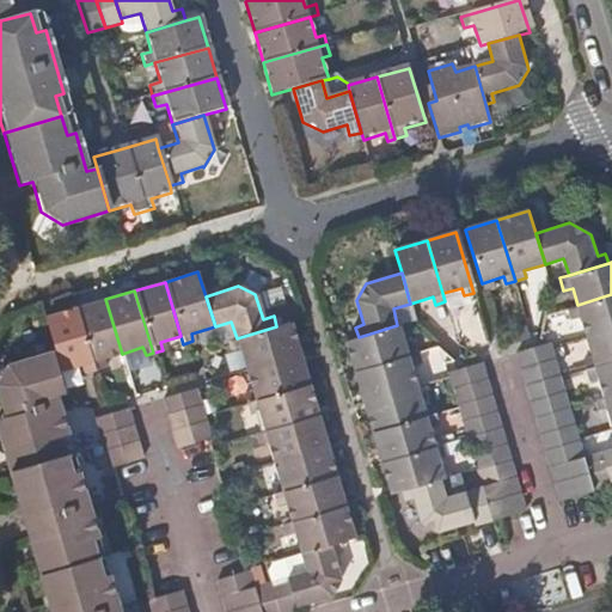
[(611,294),(577,305),(569,307),(571,318),(581,314),(587,336),(611,328),(611,294)]
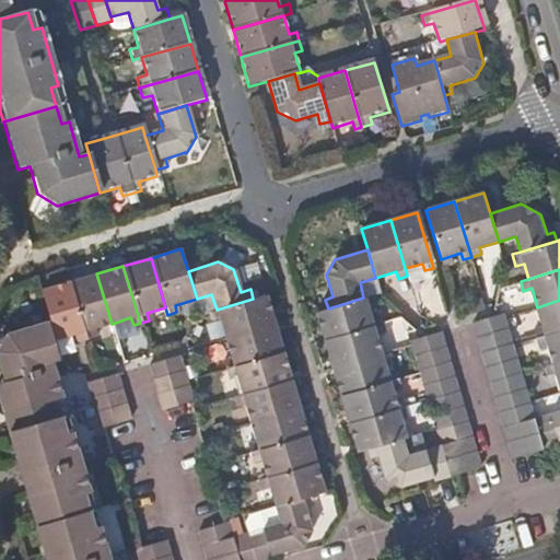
[(112,324),(96,273),(67,282),(84,340),(94,337),(92,330),(112,324)]
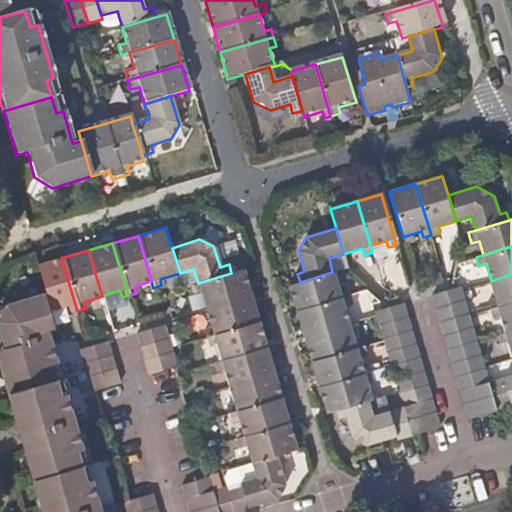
[(70,313),(77,311),(61,258),(37,265),(45,291),(50,311),(68,305),(70,313)]
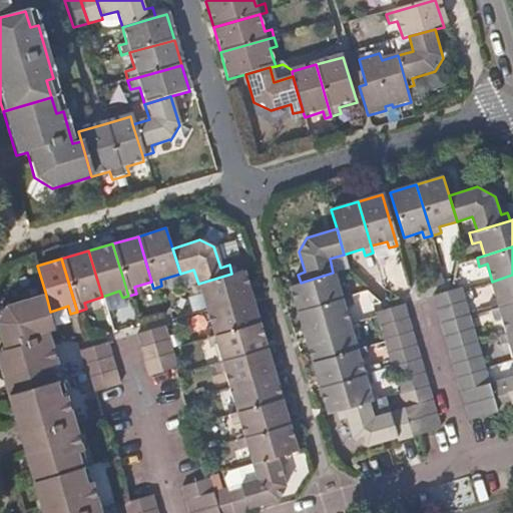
[(200,293),(205,311),(251,298),(243,270),(231,274),(198,284),(189,287),(192,296),(200,293)]
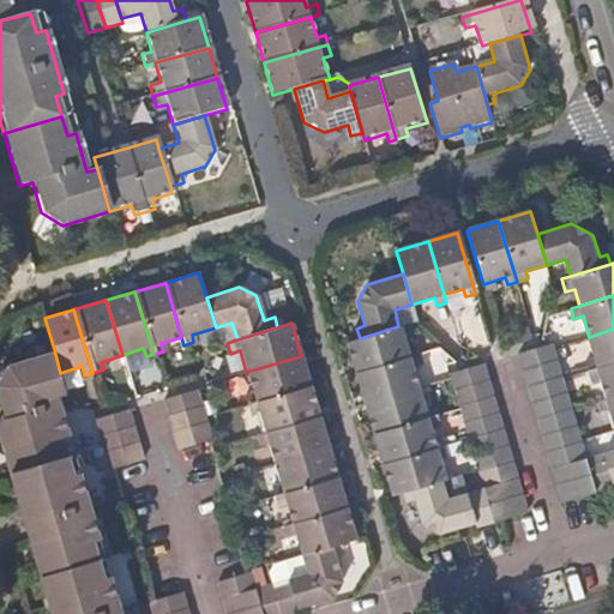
[(398,326),(360,338),(348,342),(357,373),(410,356),(404,336),(413,333),(410,323),(398,326)]
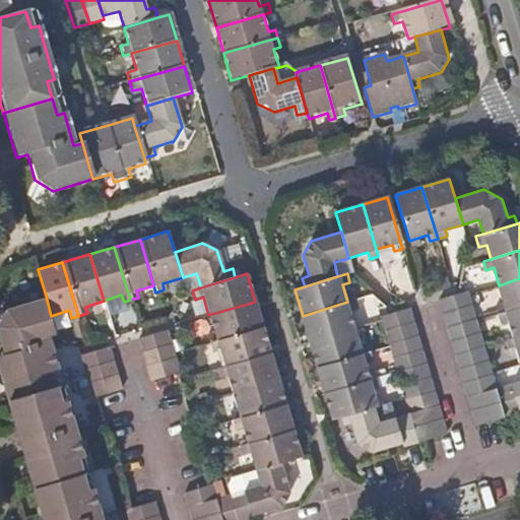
[(519,307),(519,278),(499,285),(504,303),(496,305),(499,313),(519,307)]
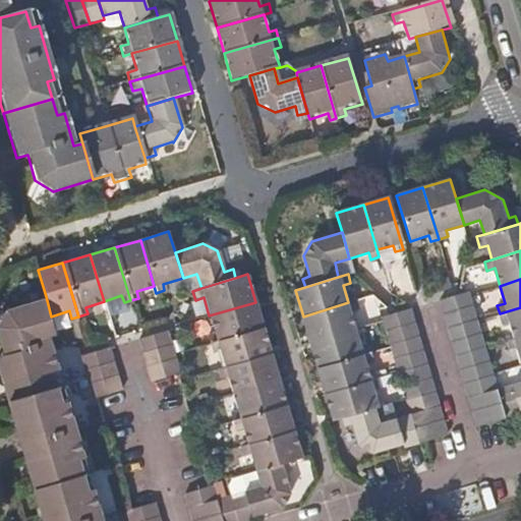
[(439,298),(444,314),(473,305),(470,295),(469,289),(462,291),(439,298)]
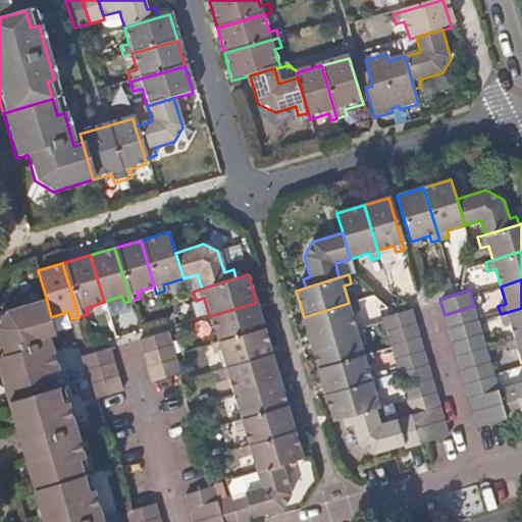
[(51,317),(46,297),(4,310),(0,317),(0,346),(2,354),(0,354),(0,385),(5,404),(54,389),(49,371),(56,369),(46,336),(56,333),(51,317)]
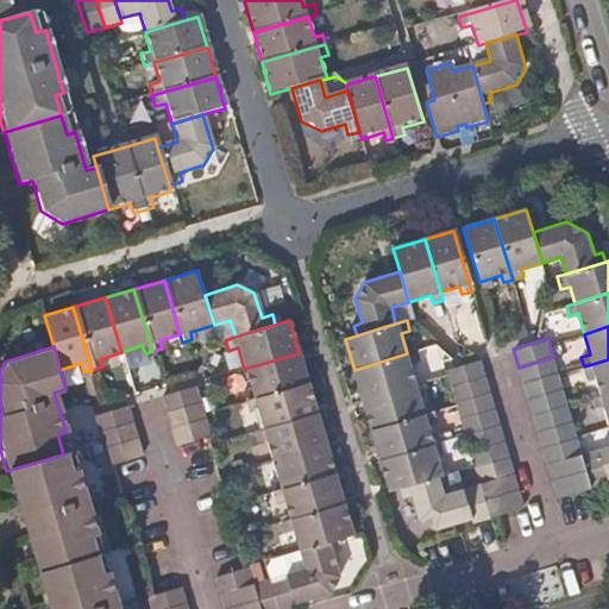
[(363,400),(416,383),(410,364),(419,360),(416,350),(407,353),(355,370),(363,400)]
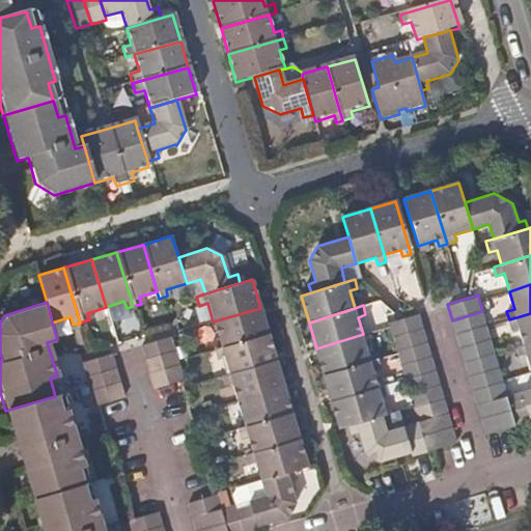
[(212,351),(269,334),(260,308),(213,322),(218,340),(210,342),(212,351)]
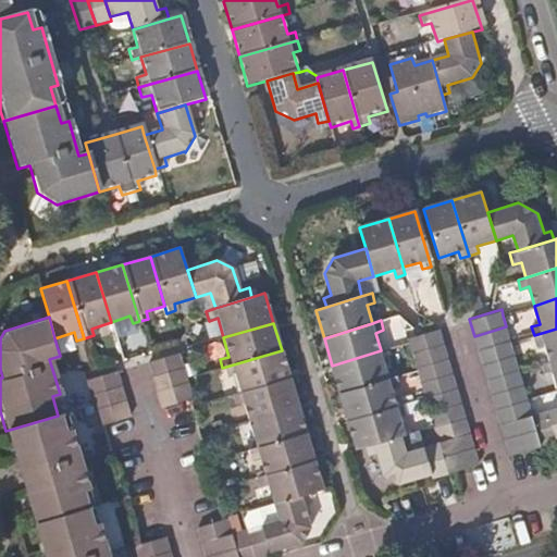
[(479,351),(510,341),(506,326),(474,336),(479,351)]
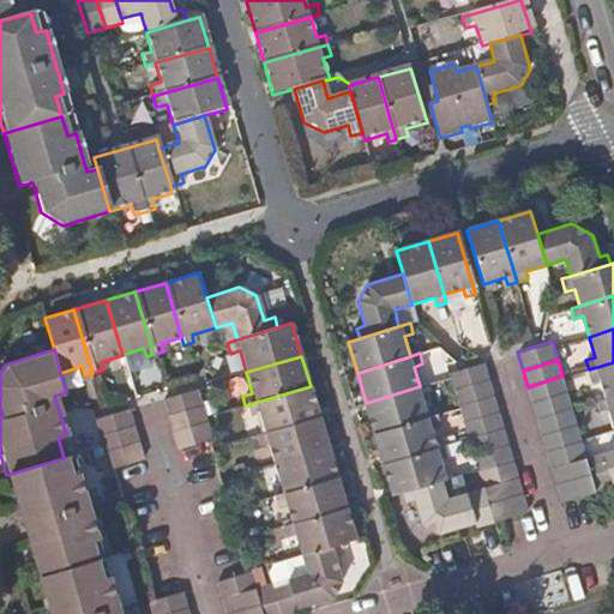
[(455,390),(488,380),(483,362),(457,371),(450,373),(451,377),(455,390)]
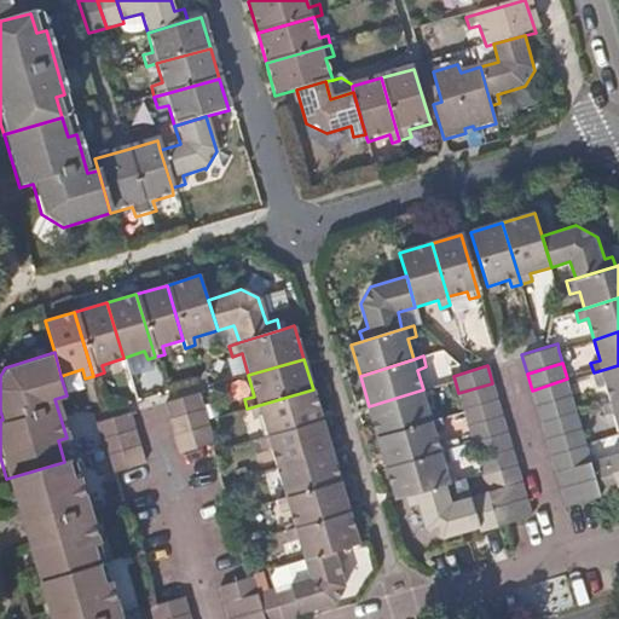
[(603,404),(618,399),(618,365),(594,372),(597,385),(606,381),(611,395),(601,399),(603,404)]
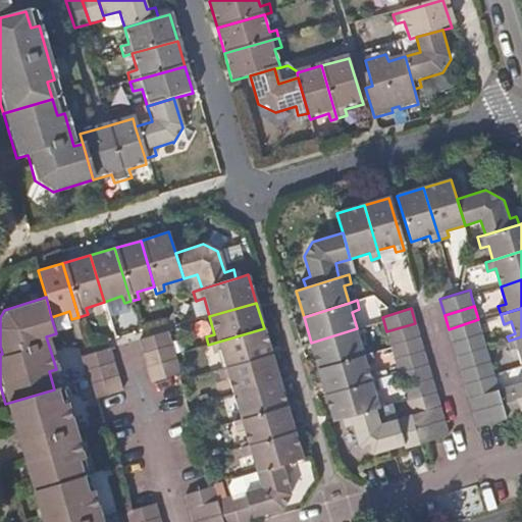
[(453,344),(482,333),(479,321),(478,319),(449,329),(453,344)]
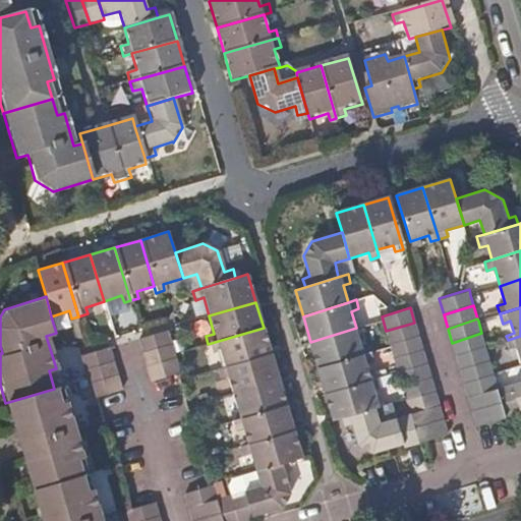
[(386,331),(391,346),(418,337),(414,323),(386,331)]
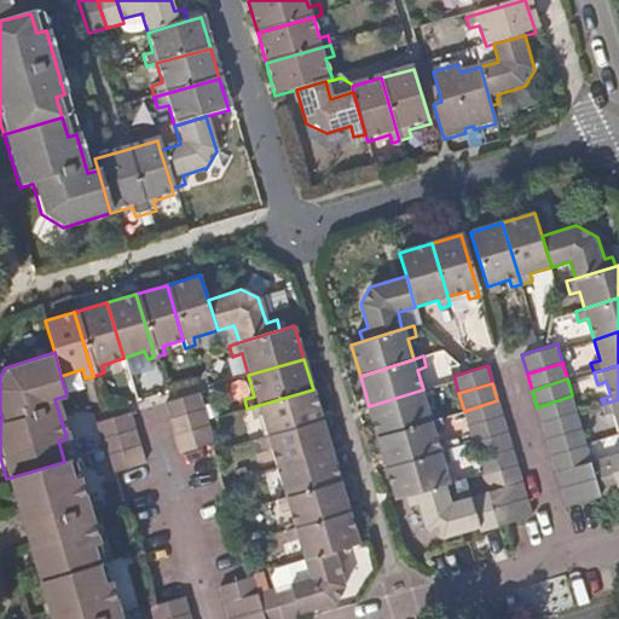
[(267,438),(322,421),(313,389),(247,409),(250,420),(261,416),(267,438)]
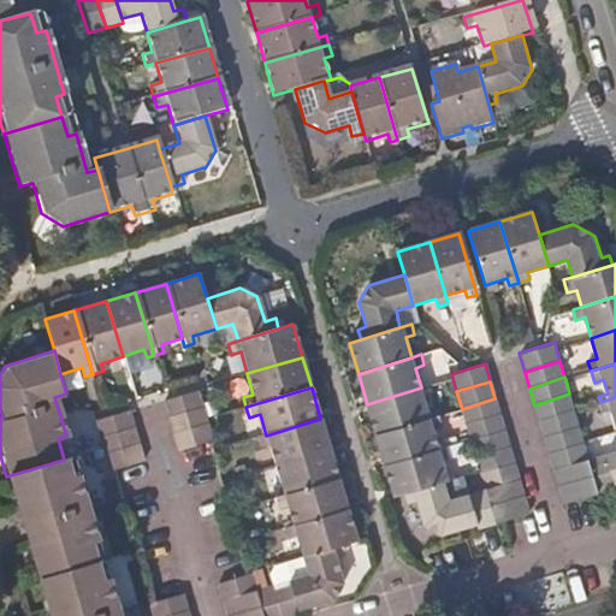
[(426,407),(421,388),(367,404),(377,436),(439,415),(436,404),(426,407)]
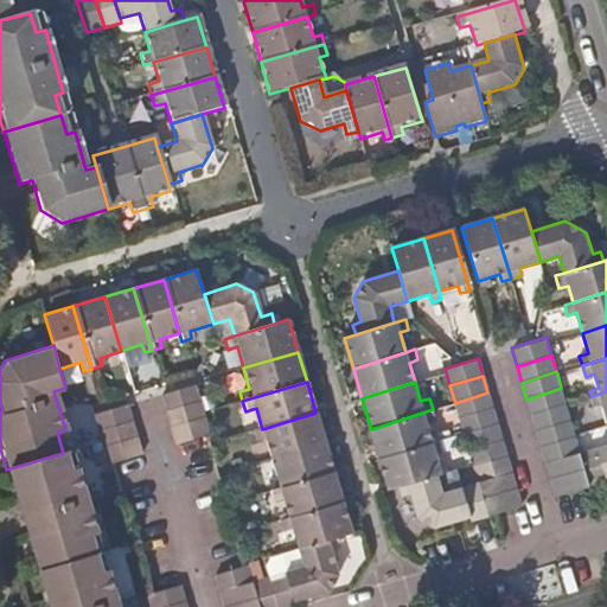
[(158,396),(164,413),(196,403),(191,385),(158,396)]
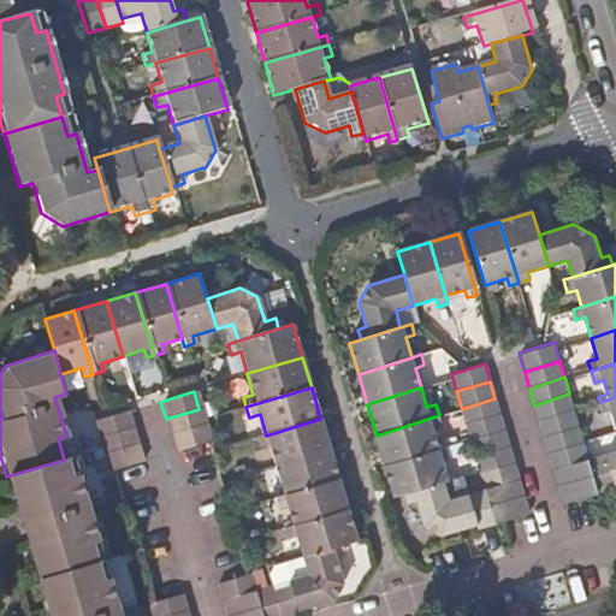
[(574,410),(569,394),(534,406),(539,421),(574,410)]
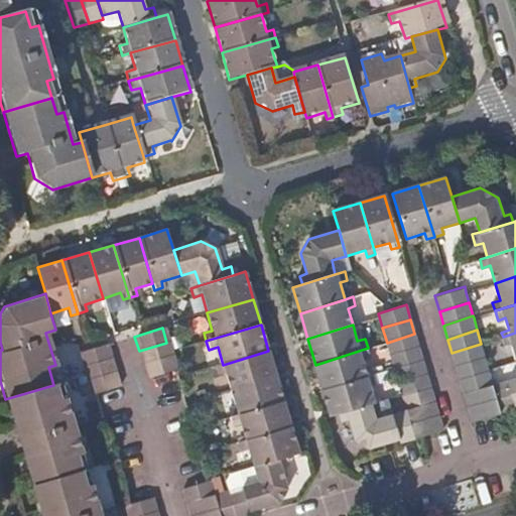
[(513,344),(515,354),(515,333),(503,337),(506,346),(513,344)]
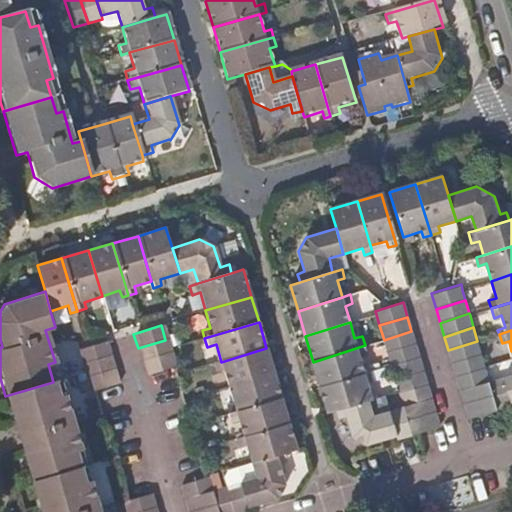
[(415,345),(411,331),(384,340),(388,353),(415,345)]
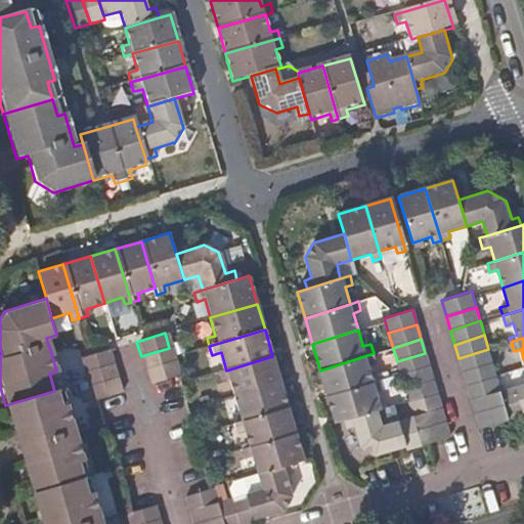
[(169,348),(141,356),(145,370),(173,361),(172,357),(169,348)]
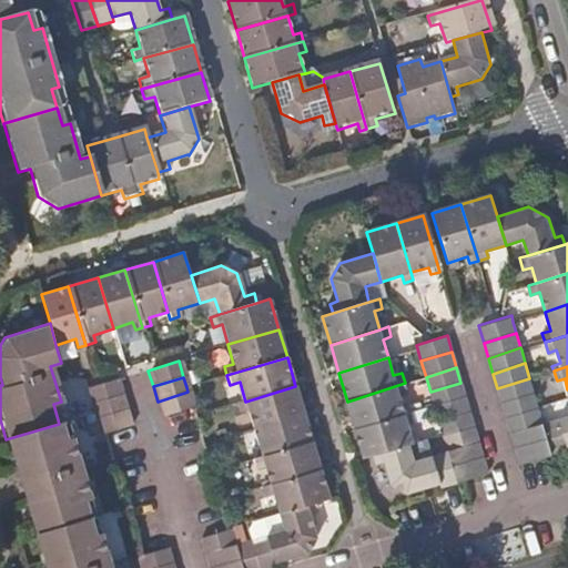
[(83,388),(89,405),(121,395),(117,378),(83,388)]
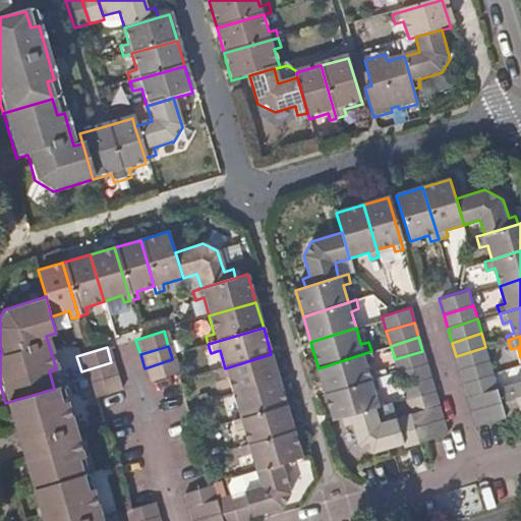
[(456,356),(461,370),(490,360),(485,347),(456,356)]
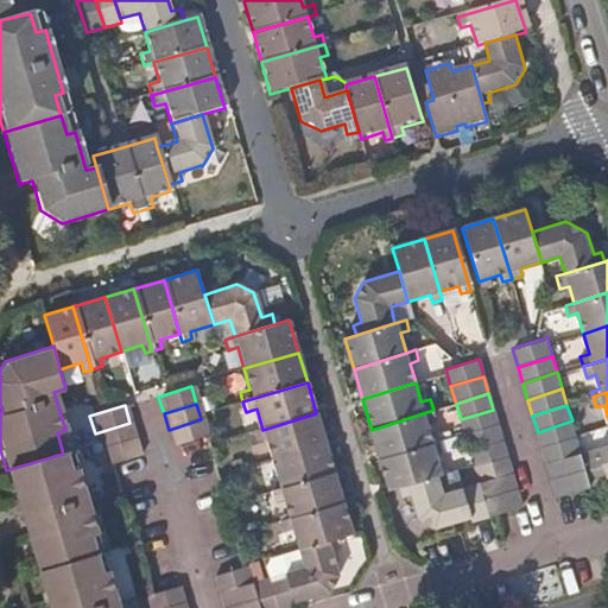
[(437,420),(434,410),(372,430),(381,461),(434,445),(428,424),(437,420)]
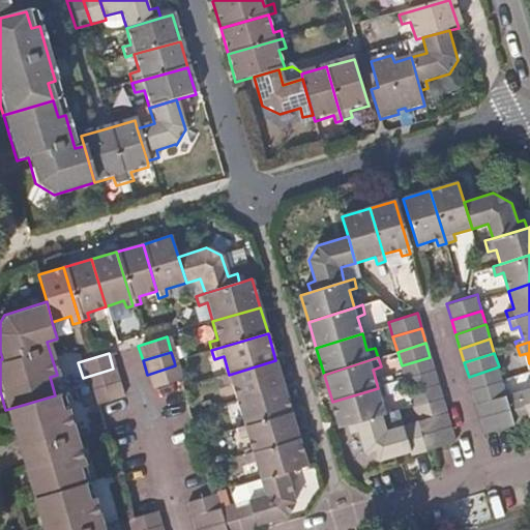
[(406,380),(434,371),(430,357),(402,365),(406,380)]
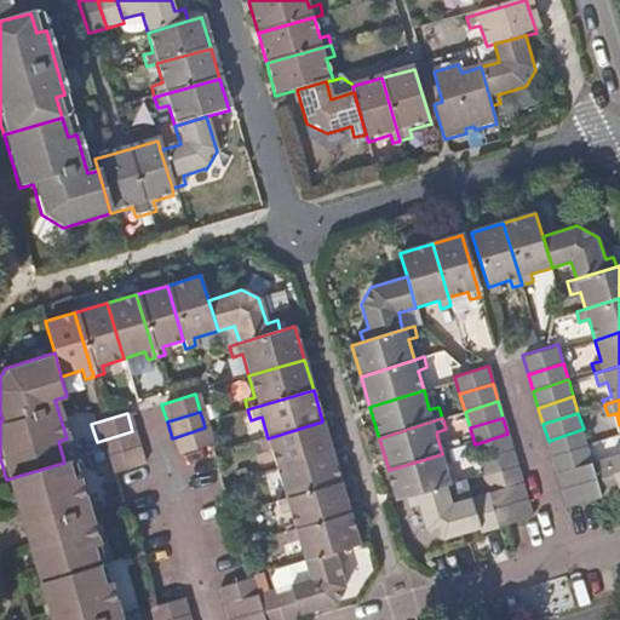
[(332,452),(322,422),(268,438),(258,441),(260,451),(270,448),(276,469),(332,452)]
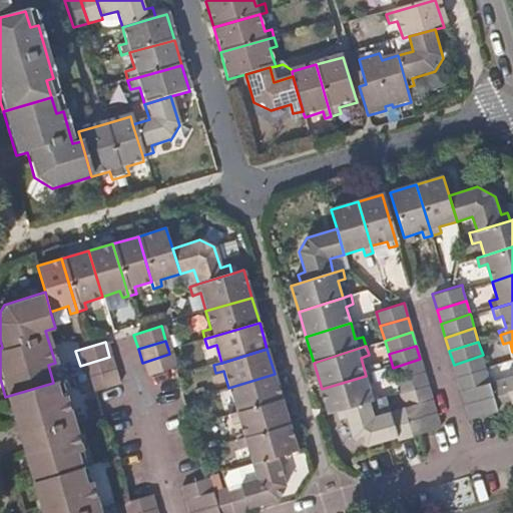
[(173,368),(169,354),(142,363),(146,377),(170,369),(173,368)]
